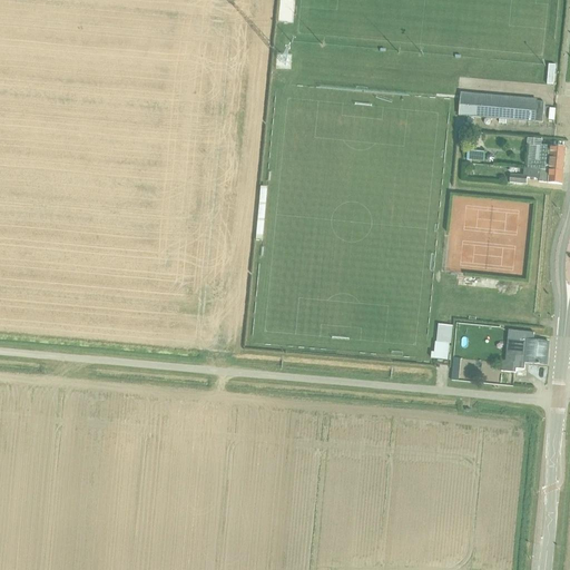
[(287,20),(287,0),(274,0),(274,19),(287,20)]
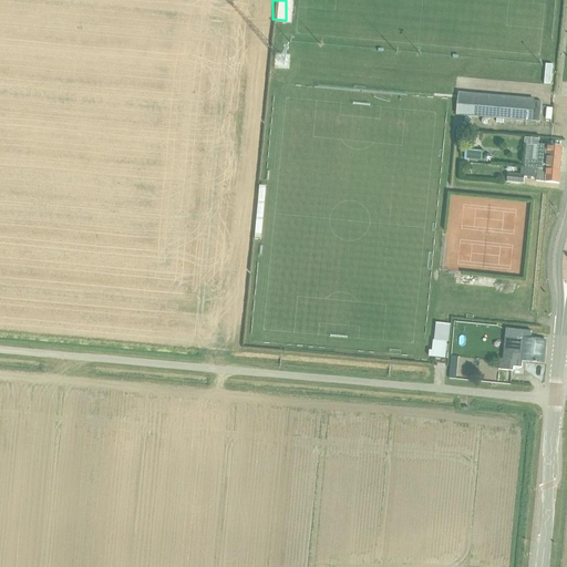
[(459,95),(456,115),(464,115),(464,116),(497,119),(496,123),(504,124),(504,120),(526,121),(539,122),(542,103),(466,96),(459,95)]
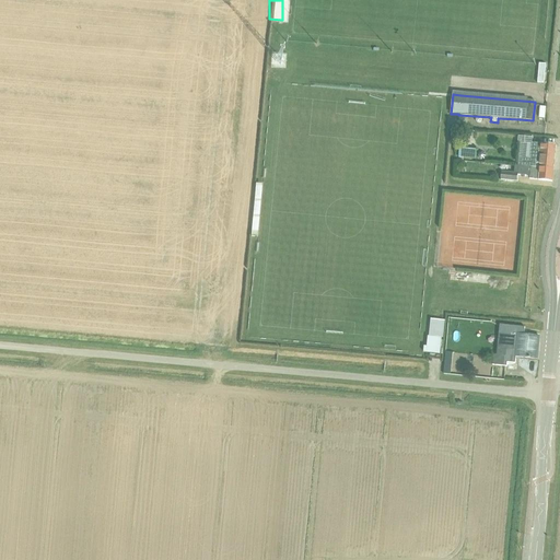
[(540,168),(553,170),(556,146),(535,143),(534,160),(523,159),(522,166),(533,167),(540,168)]
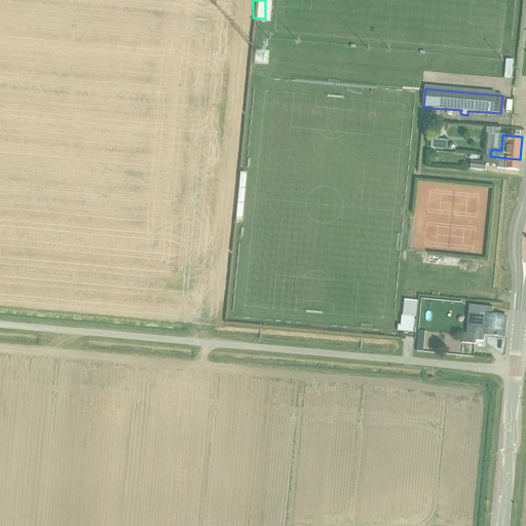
[(427,142),(428,151),(444,149),(443,140),(427,142)]
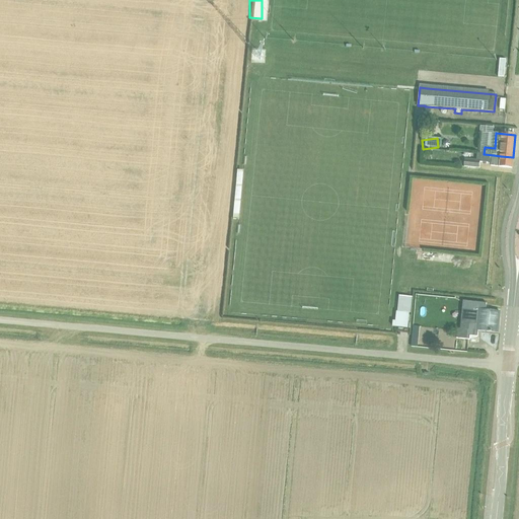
[(494,155),(484,154),(477,154),(476,161),(464,160),(464,167),(479,168),(480,162),(489,163),(491,164),(491,166),(499,166),(499,167),(512,168),(513,157),(501,156),(494,155)]
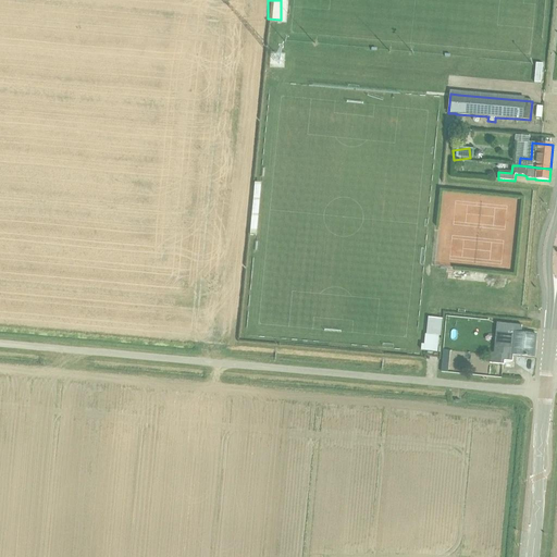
[(491,353),(490,363),(492,363),(504,364),(504,361),(512,361),(514,356),(534,358),(536,335),(535,335),(521,334),(522,325),(506,324),(498,323),(497,332),(495,354),(491,353)]
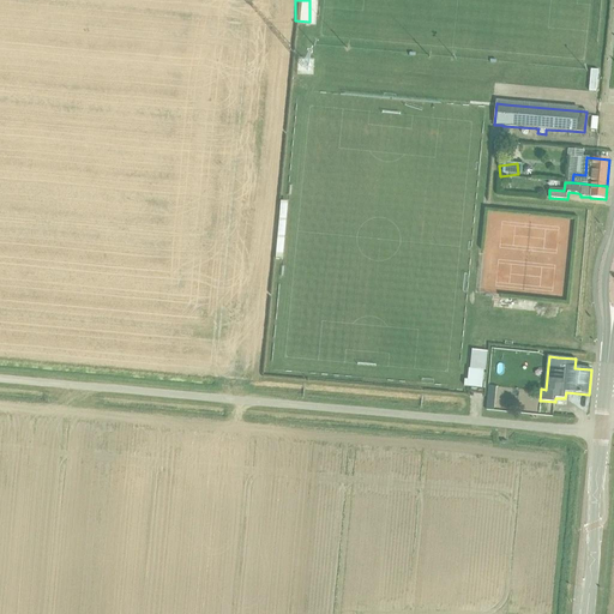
[(465,380),(464,387),(483,389),(485,371),(469,369),(468,380),(465,380)]
